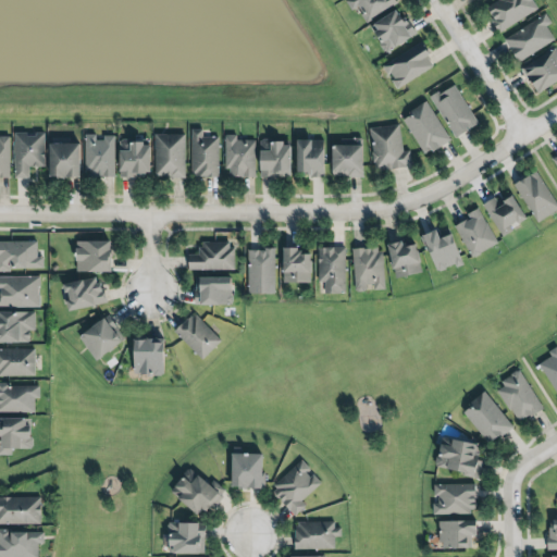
[(346,0),(353,9),(359,4),(364,12),(362,14),(367,22),(398,2),(396,0),(346,0)]
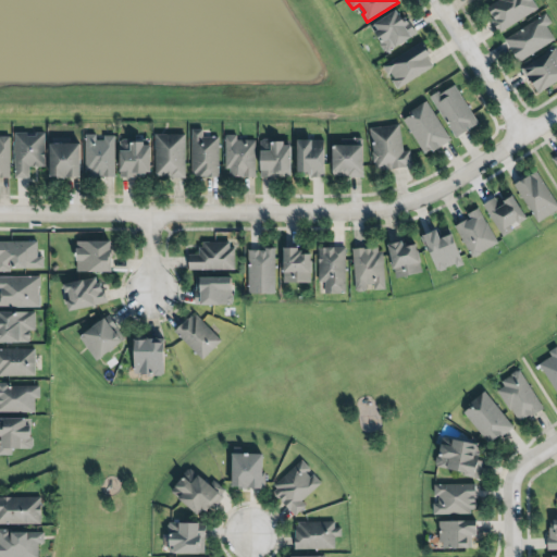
[(529,0),(494,0),(482,8),(498,33),(535,10),(529,0)]
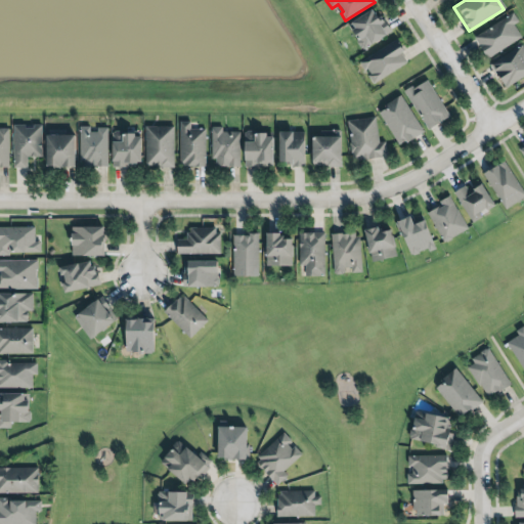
[(373,7),(375,10),(376,9),(380,15),(382,14),(386,20),(388,23),(393,31),(373,44),(373,43),(364,48),(361,47),(358,42),(358,41),(358,40),(359,39),(350,25),(353,22),(352,20),(373,7)]
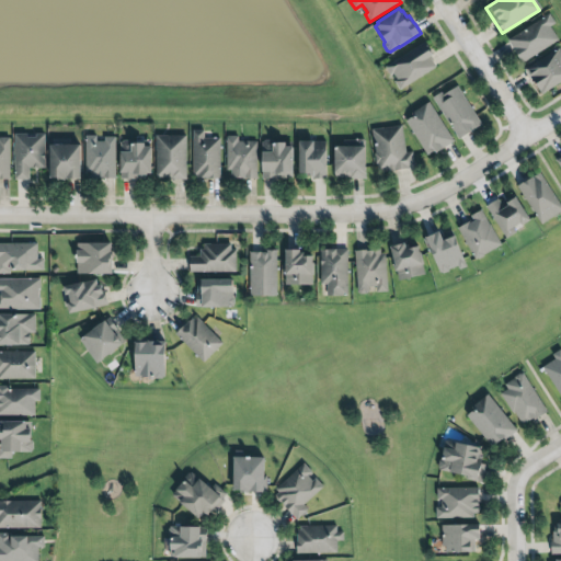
[(558,41),(549,26),(554,23),(549,13),(505,41),(521,64),(558,41)]
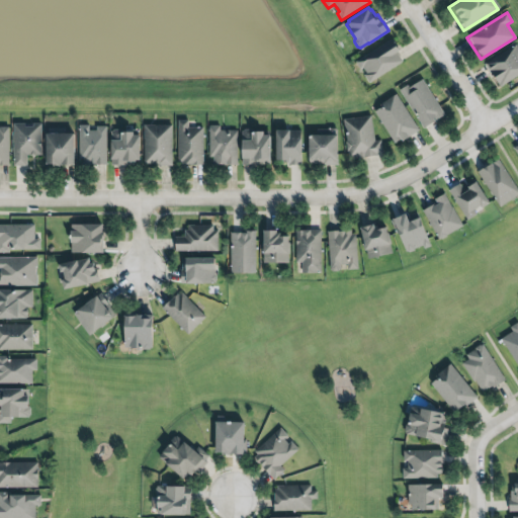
[(354,62),(368,83),(403,61),(390,39),(354,62)]
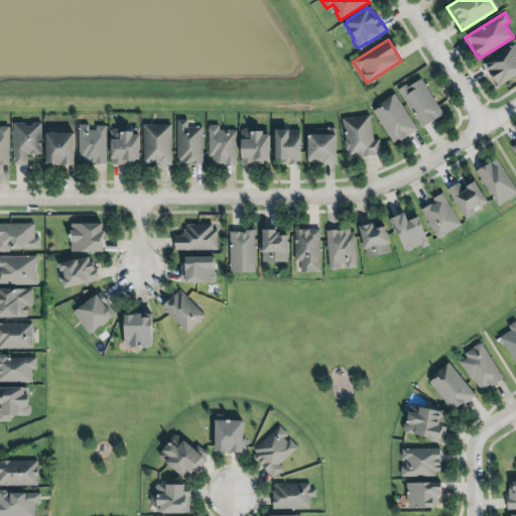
[(484,62),(513,43),(515,47),(515,75),(500,87),(484,62)]
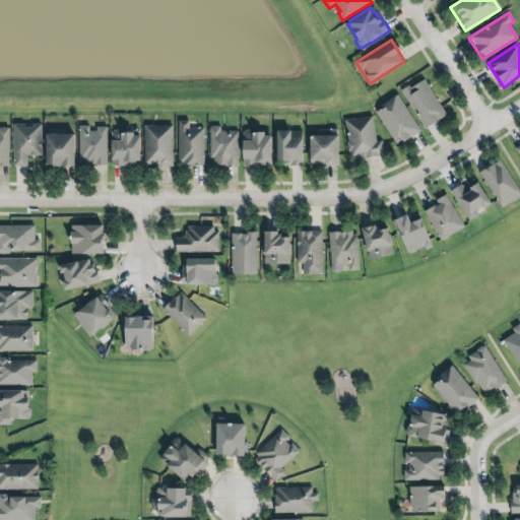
[(447,115),(425,78),(411,86),(409,84),(401,89),(426,128),(437,121),(436,118),(437,117),(438,120),(447,115)]
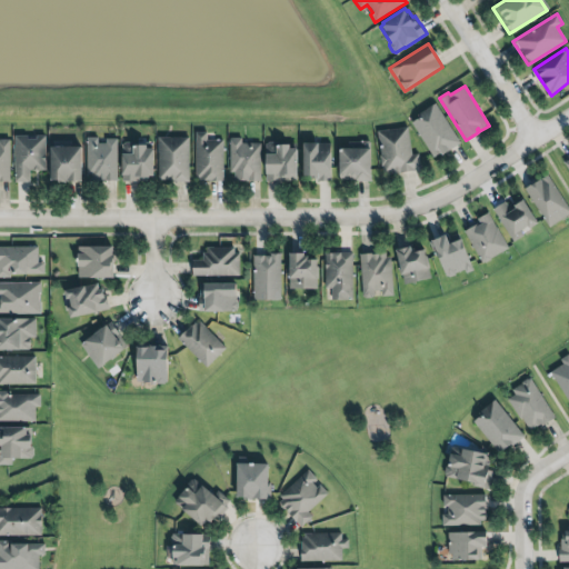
[(437,102),(462,143),(451,150),(442,156),(441,153),(433,158),(411,123),(419,117),(417,115),(432,103),(437,102)]
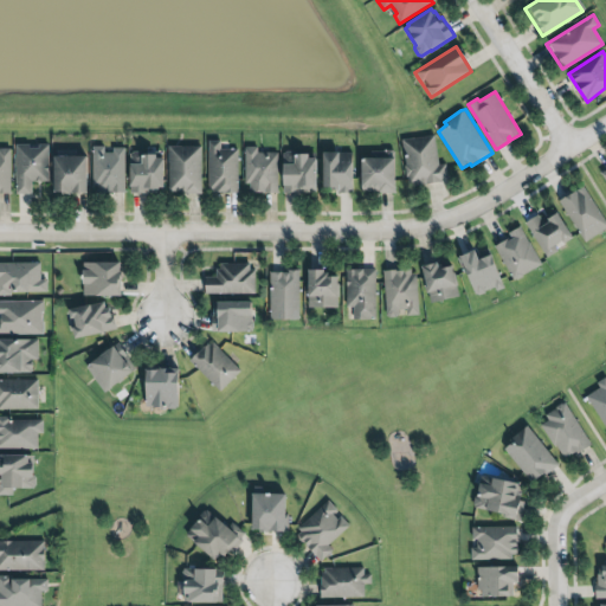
[(437,165),(432,135),(399,140),(406,186),(446,180),(444,163),(437,165)]
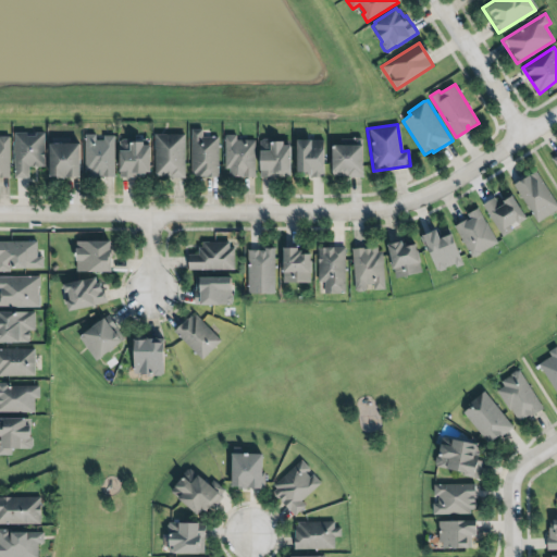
[(193,127),(203,128),(203,136),(219,136),(219,176),(197,175),(197,173),(193,173),(193,127)]
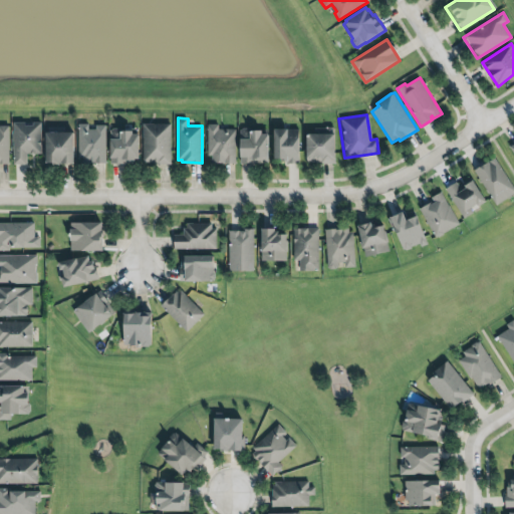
[(12,165),(25,165),(25,155),(40,155),(40,122),(11,123),(12,165)]
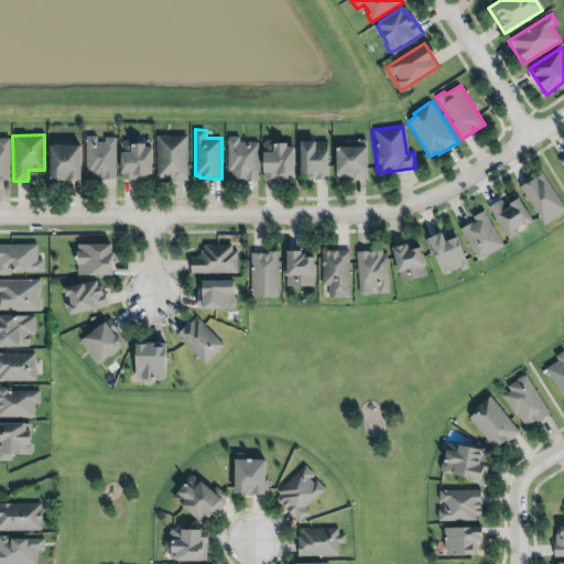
[(87,134),(87,173),(95,173),(95,176),(106,176),(110,175),(117,177),(118,136),(106,136),(106,140),(99,140),(99,134),(87,134)]
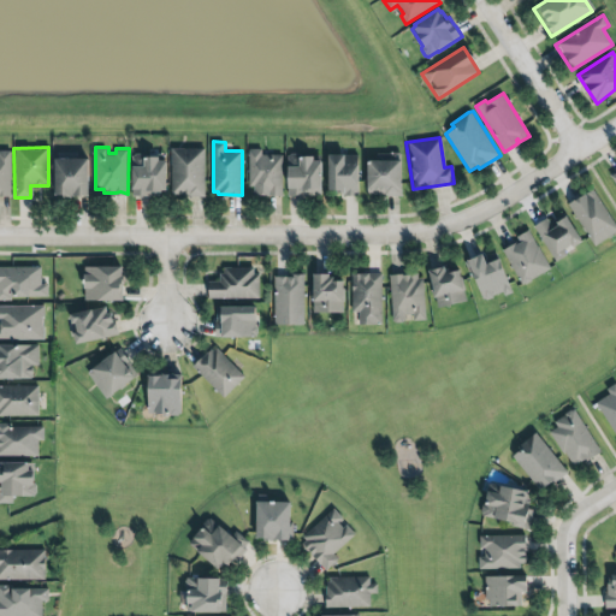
[(189,193),(189,196),(206,195),(206,147),(172,147),(173,193),(189,193)]
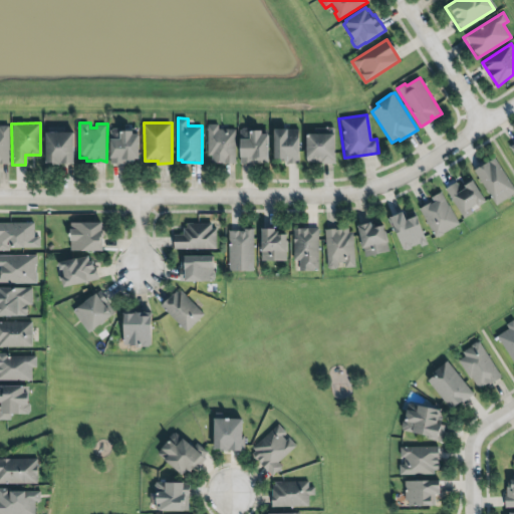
[(217,130),(217,124),(207,124),(208,164),(235,163),(234,129),(217,130)]
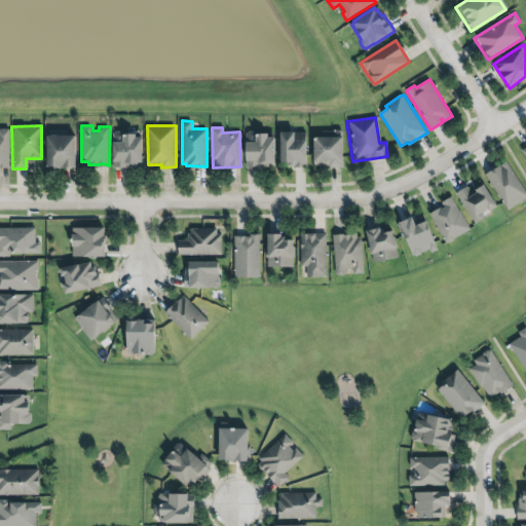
[(117,129),(116,132),(114,132),(113,166),(128,166),(128,165),(139,165),(139,159),(143,159),(143,135),(137,135),(137,130),(130,129),(117,129)]
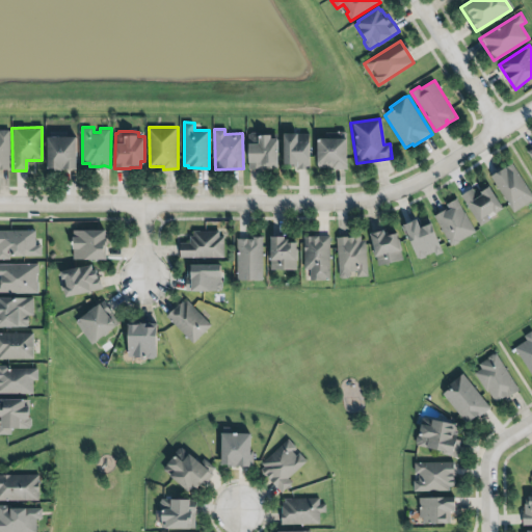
[(249,169),(249,133),(250,133),(253,131),(271,132),(271,136),(277,136),(278,168),(249,169)]
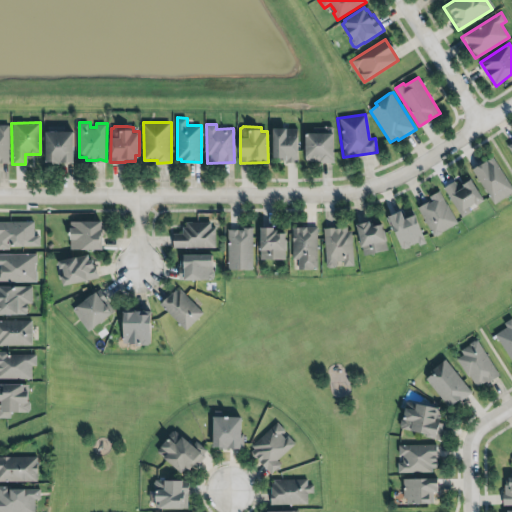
[(273,126),(287,126),(287,128),(298,128),(298,162),(293,161),(286,162),(286,158),(284,157),(281,158),(281,154),(274,155),(273,126)]
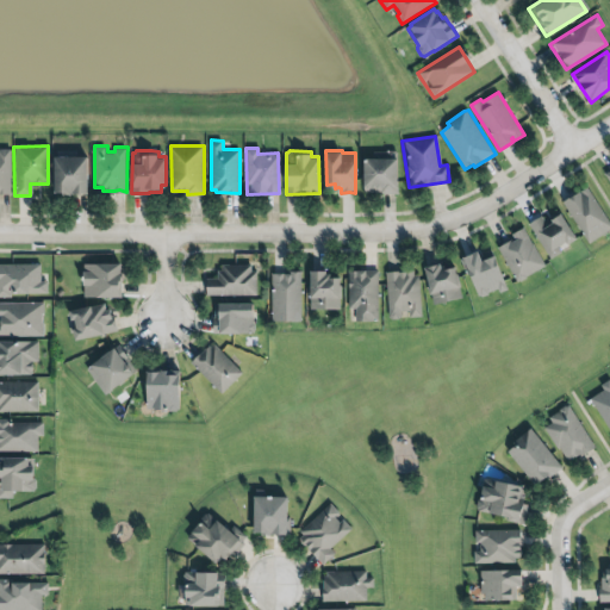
[(360,194),(394,193),(394,151),(371,151),(371,159),(359,159),(360,194)]
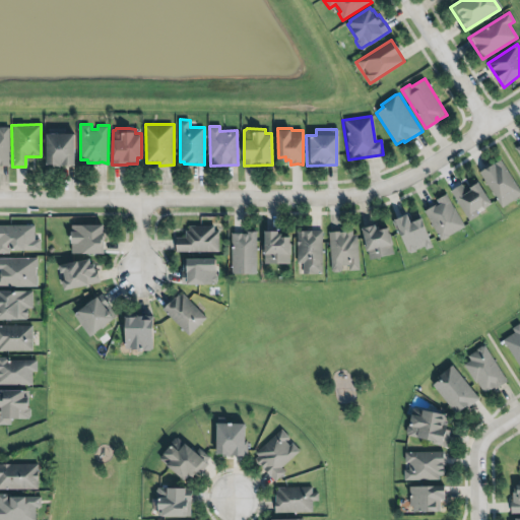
[(42,134),(43,167),(71,166),(71,134),(42,134)]
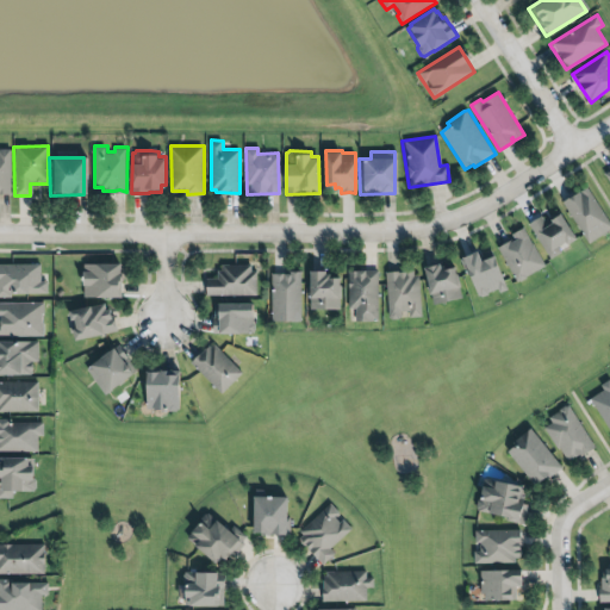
[(587,186),(609,221),(609,229),(590,243),(564,201),(570,195),(574,193),(580,191),(584,187),(587,186)]
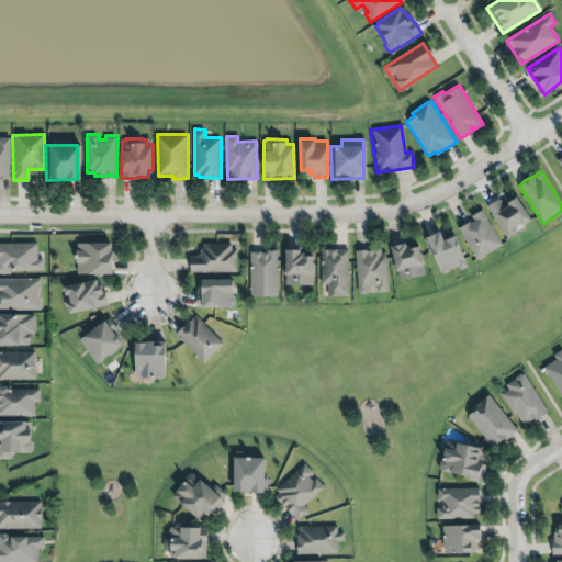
[(527,221),(514,195),(499,203),(497,199),(486,204),(505,239),(516,234),(513,228),(527,221)]
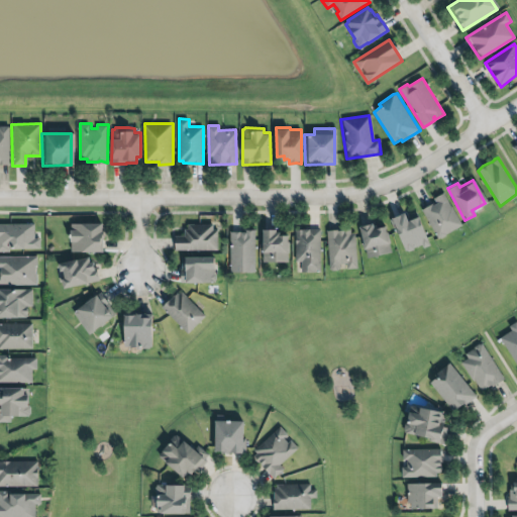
[(435,197),(444,192),(462,224),(446,233),(446,235),(442,237),(440,237),(439,237),(422,209),(437,201),(435,197)]
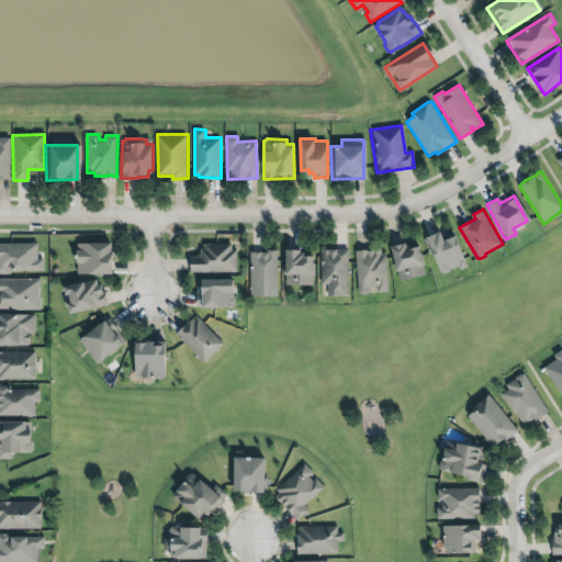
[(440,229),(445,239),(448,238),(447,236),(457,232),(469,266),(461,269),(460,265),(450,268),(450,270),(445,272),(441,272),(434,251),(430,253),(425,238),(428,236),(427,234),(440,229)]
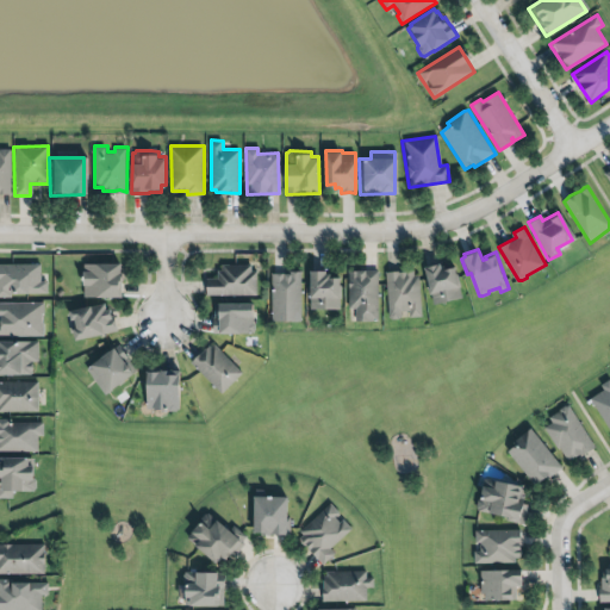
[(424,265),(433,262),(441,260),(442,265),(446,263),(447,266),(450,265),(456,265),(462,286),(461,286),(464,297),(434,305),(433,297),(424,265)]
